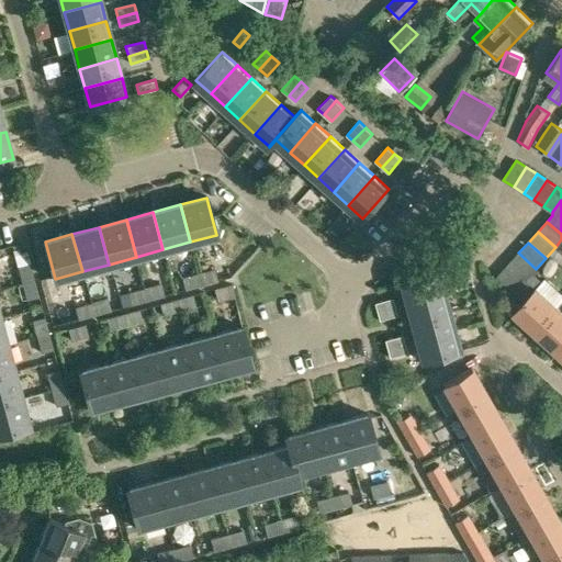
[(14,256),(17,267),(22,283),(34,279),(30,262),(29,263),(26,253),(14,256)]
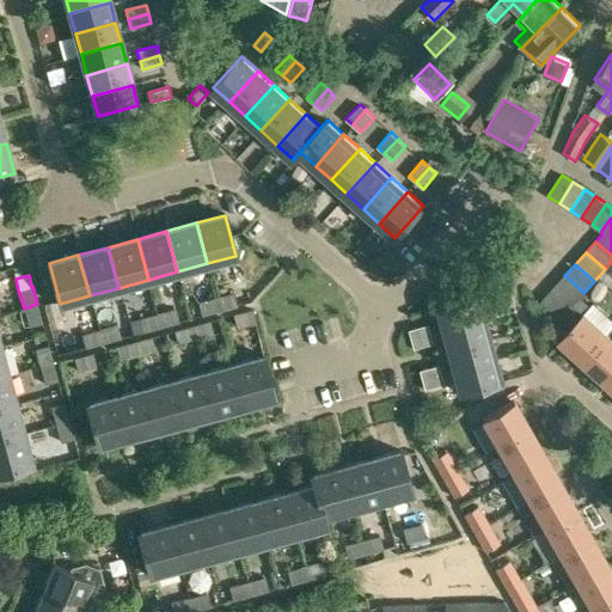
[(564,275),(554,287),(573,304),(583,293),(564,275)]
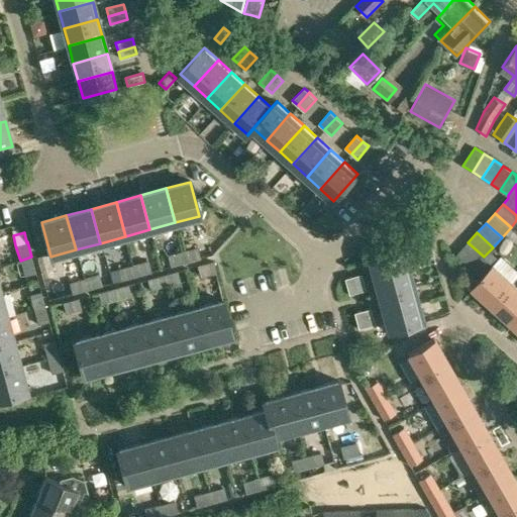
[(468,242),(462,247),(487,270),(492,264),(484,256),(468,242)]
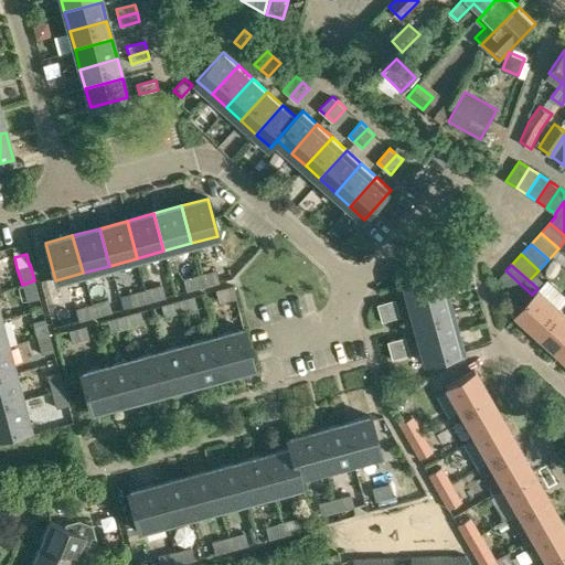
[(215,269),(200,274),(203,287),(219,283),(215,269)]
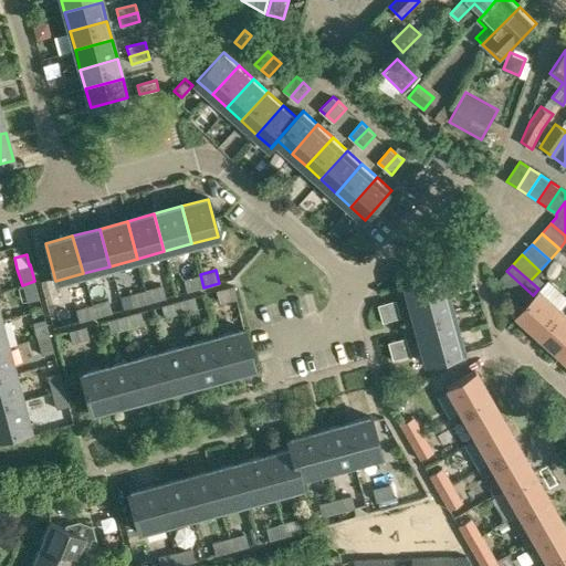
[(506,271),(501,279),(517,294),(527,302),(533,295),(506,271)]
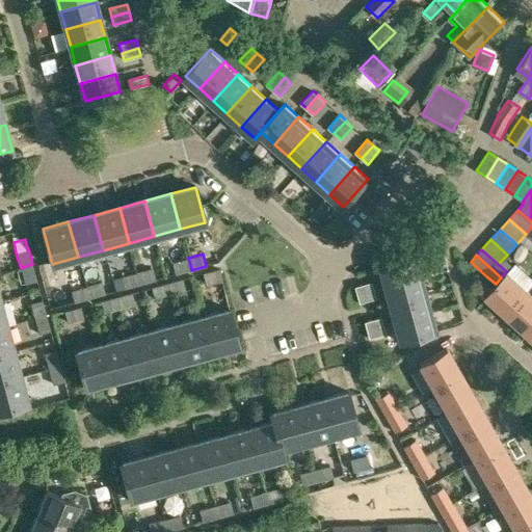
[(191,270),(188,258),(171,262),(175,274),(191,270)]
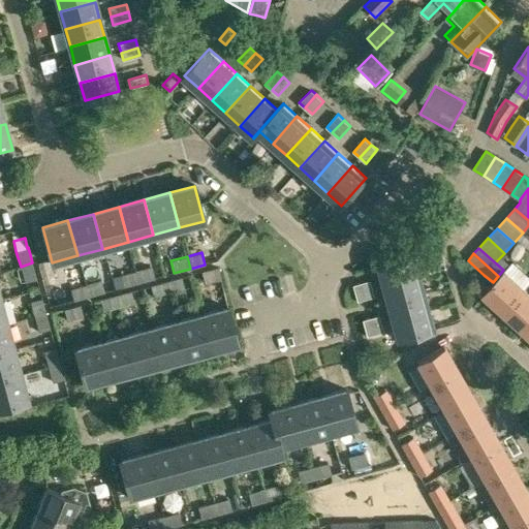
[(413,256),(378,266),(383,284),(417,275),(413,256)]
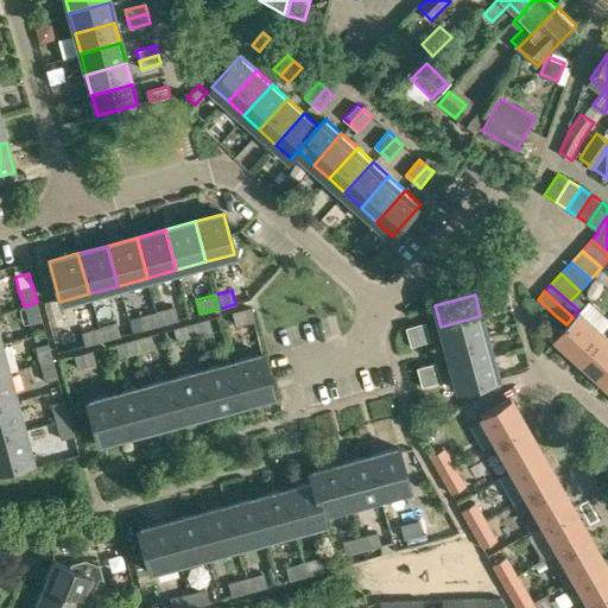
[(37,302),(24,306),(29,324),(43,321),(37,302)]
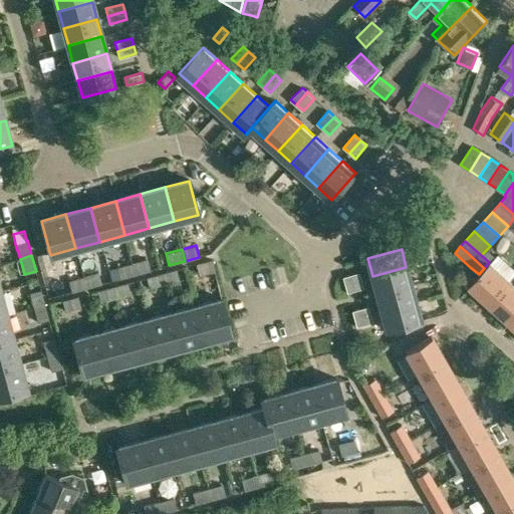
[(147,258),(132,263),(136,274),(151,270),(147,258)]
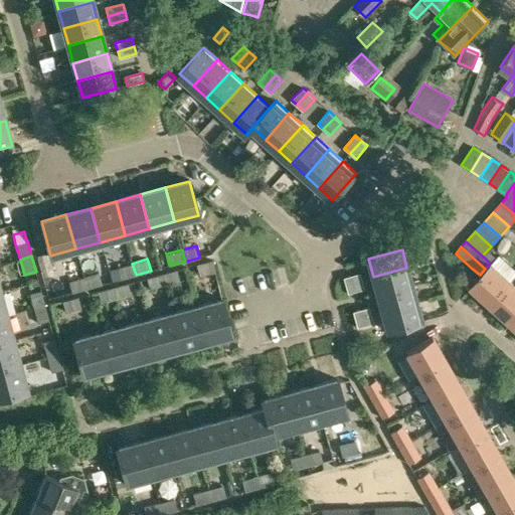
[(199,276),(215,272),(212,260),(196,264),(199,276)]
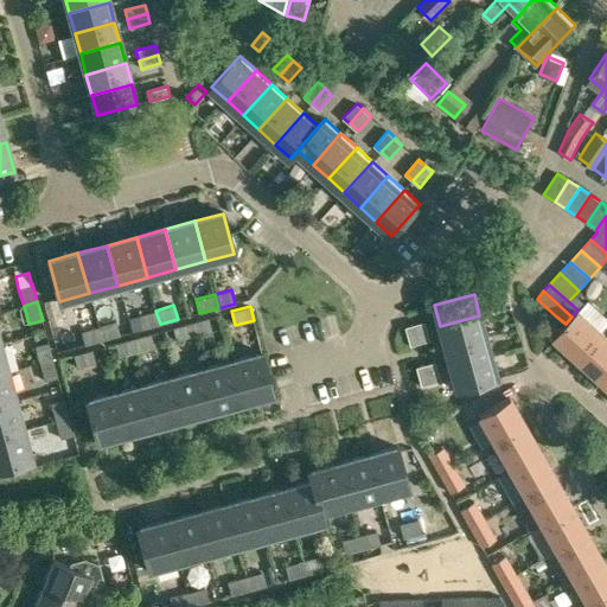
[(160,324),(155,311),(138,315),(141,328),(160,324)]
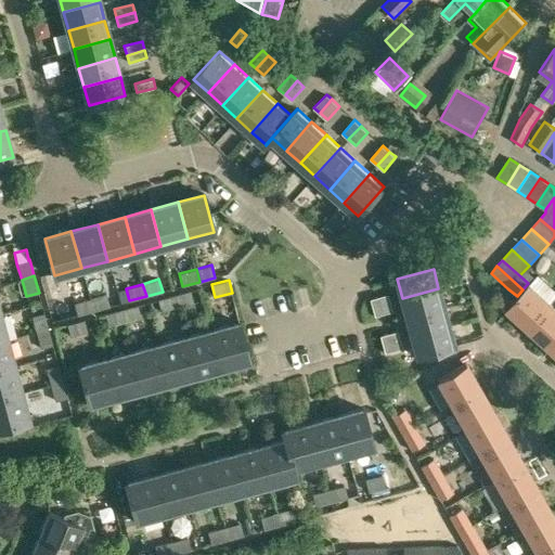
[(506,309),(528,327),(550,304),(528,285),(506,309)]
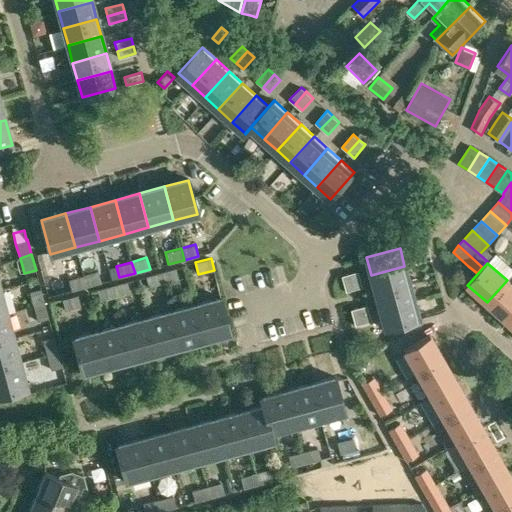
[(404,266),(371,275),(376,292),(409,283),(404,266)]
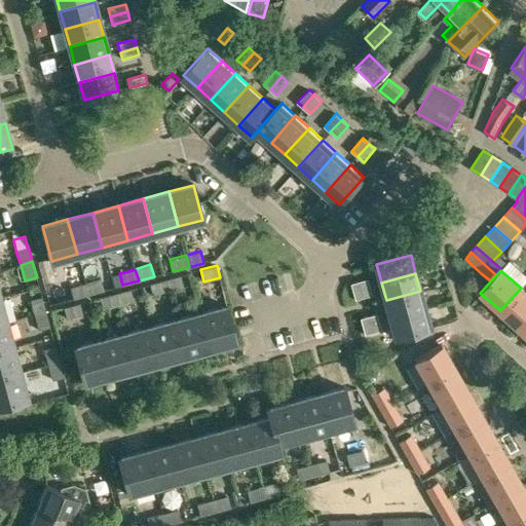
[(180,275),(165,279),(168,291),(184,288),(180,275)]
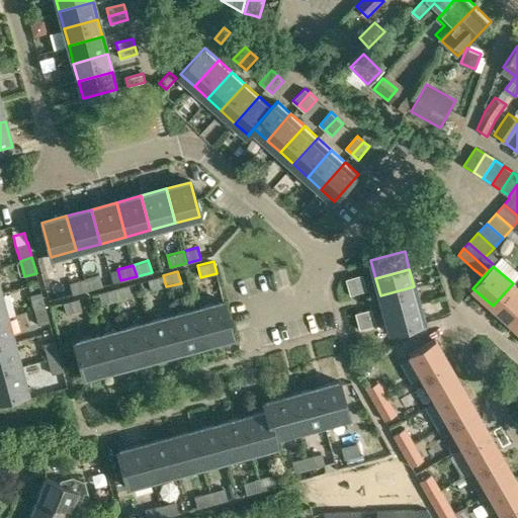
[(99,274),(83,278),(87,290),(102,285),(99,274)]
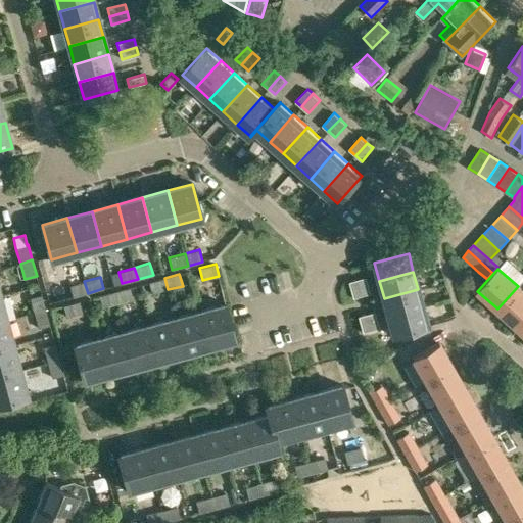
[(348,281),(350,288),(367,284),(365,277),(348,281)]
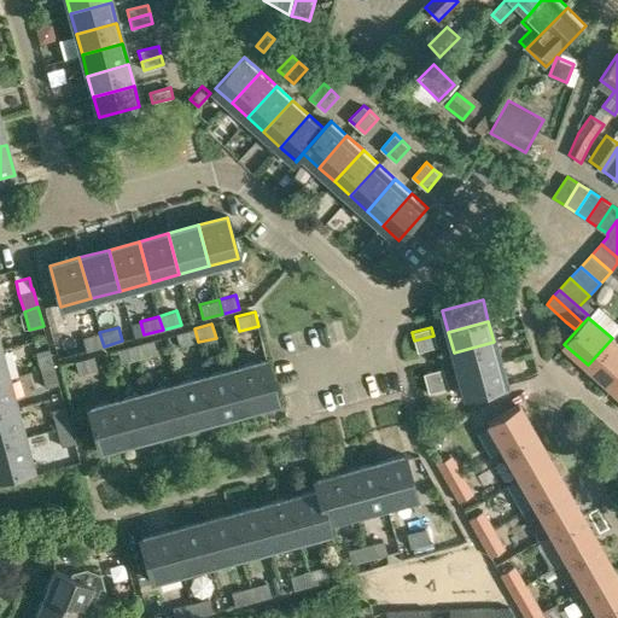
[(198,342),(194,328),(175,333),(179,348),(198,342)]
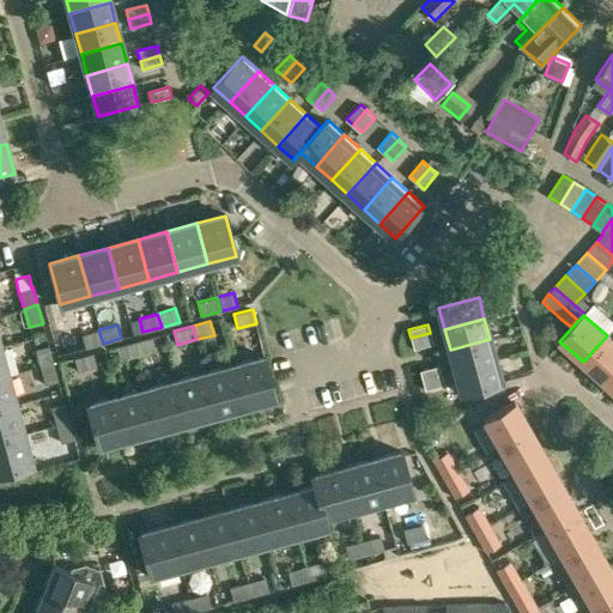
[(103,344),(98,329),(82,334),(85,349),(103,344)]
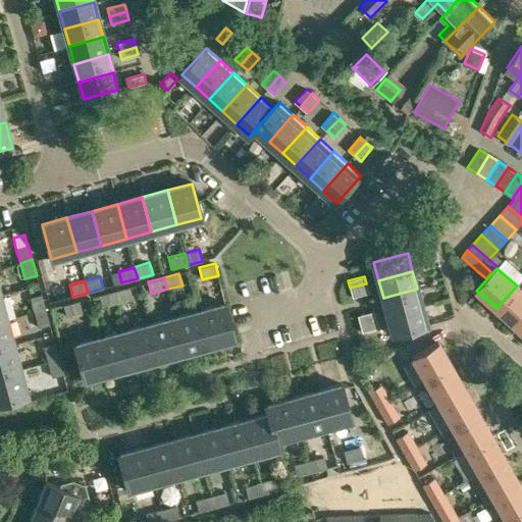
[(366,283),(350,288),(352,297),(369,292),(366,283)]
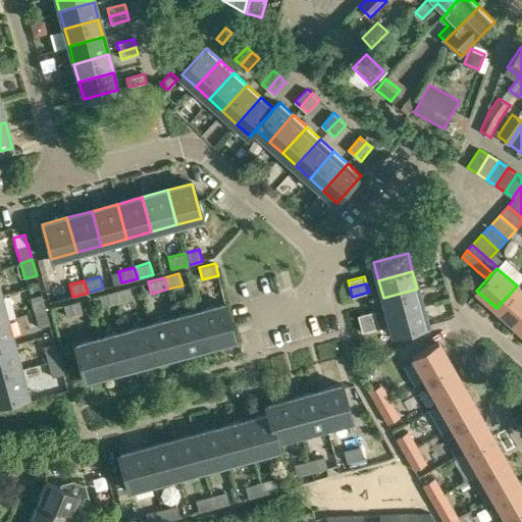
[(521,290),(517,285),(497,308),(516,326),(521,320),(521,290)]
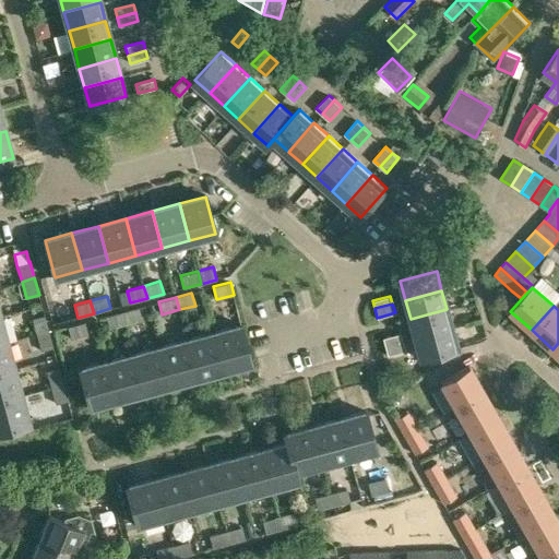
[(138,307),(122,311),(126,324),(142,320),(138,307)]
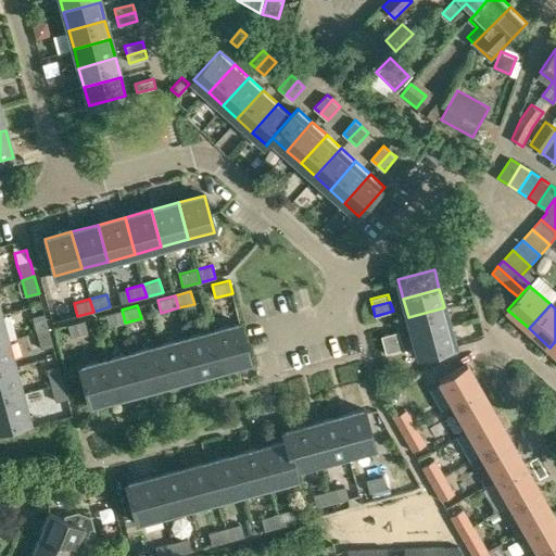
[(444,307),(408,317),(413,336),(450,326),(444,307)]
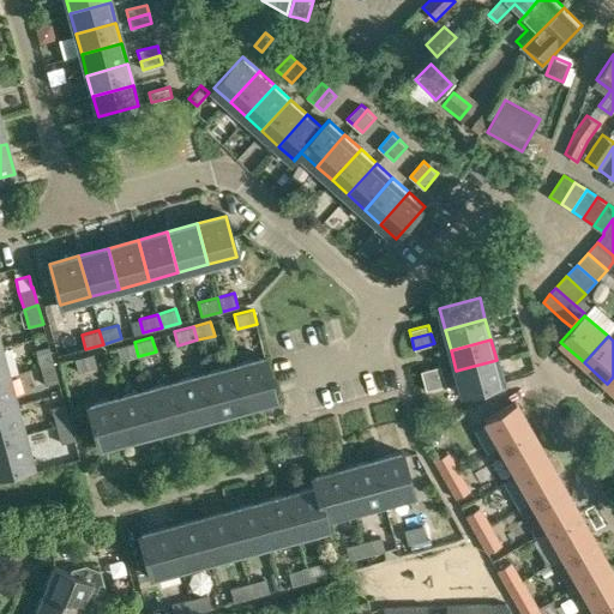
[(138,356),(134,342),(115,347),(120,361),(138,356)]
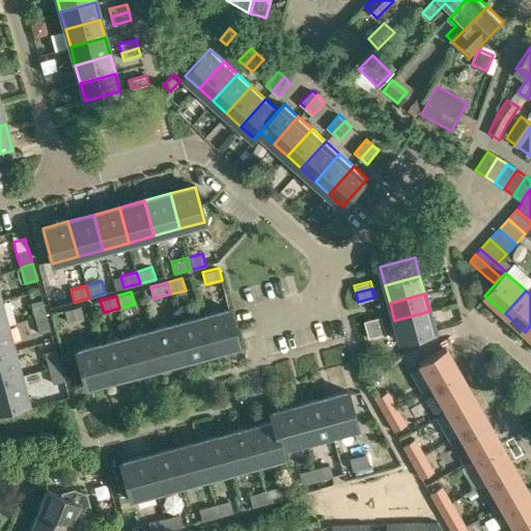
[(30,302),(34,317),(47,314),(43,299),(30,302)]
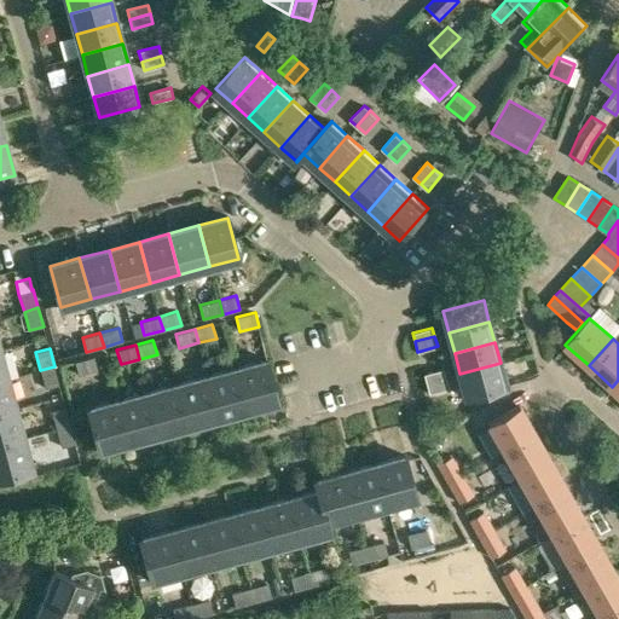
[(77,375),(98,370),(93,356),(74,362),(77,375)]
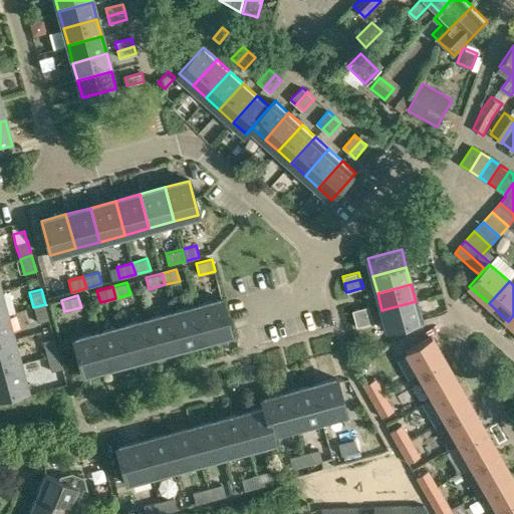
[(222,299),(197,306),(206,340),(231,333),(222,301),(222,299)]
